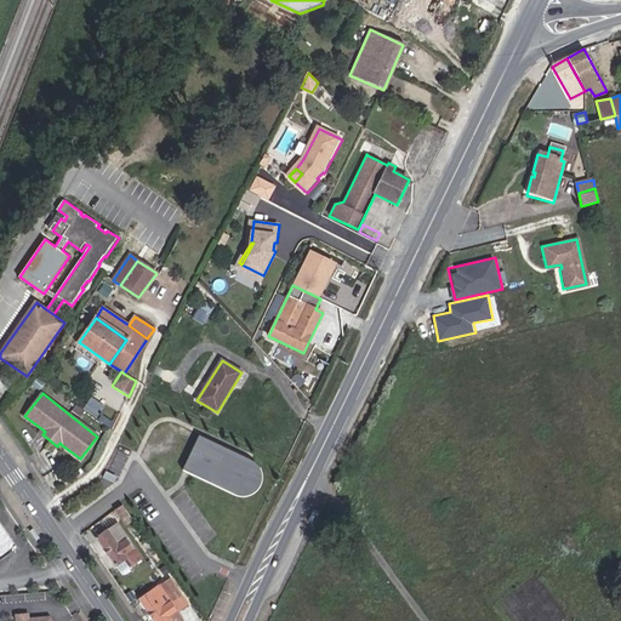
[(92,398),(87,406),(98,414),(104,404),(92,398)]
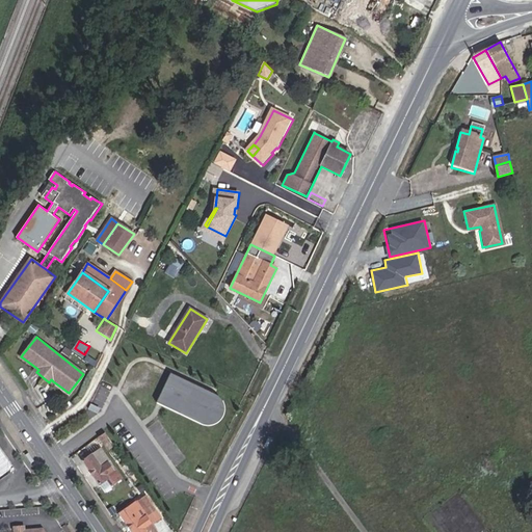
[(169,373),(156,402),(216,428),(229,399),(169,373)]
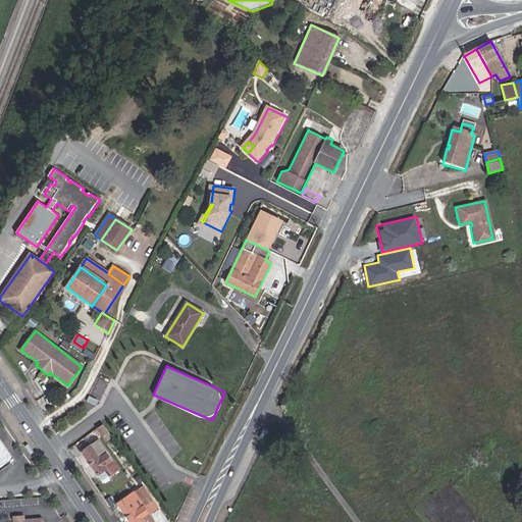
[(106,442),(112,437),(103,424),(96,429),(106,442)]
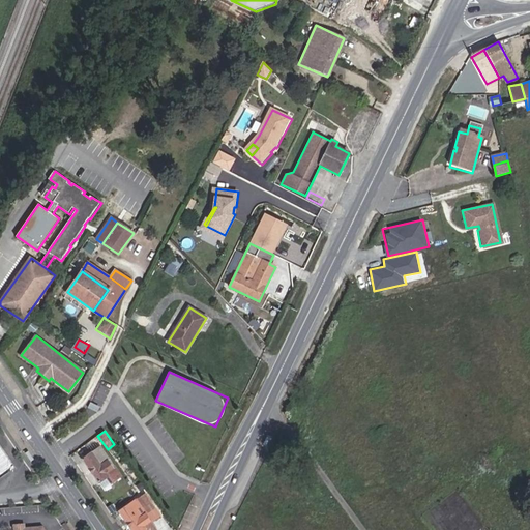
[(92,451),(87,443),(77,451),(98,482),(107,477),(111,483),(121,476),(114,466),(112,467),(106,460),(100,464),(97,461),(104,455),(96,447),(92,451)]
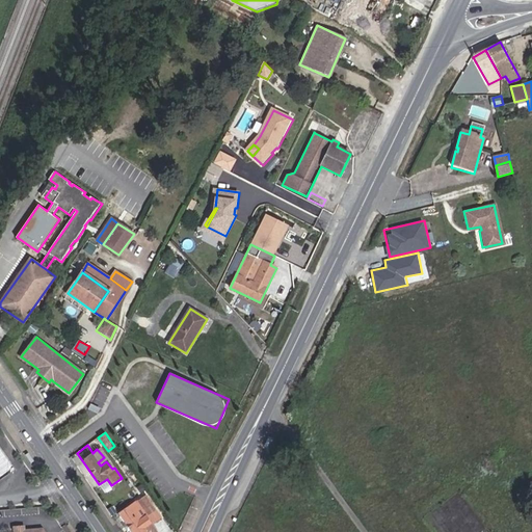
[(0,479),(16,469),(0,446),(0,479)]
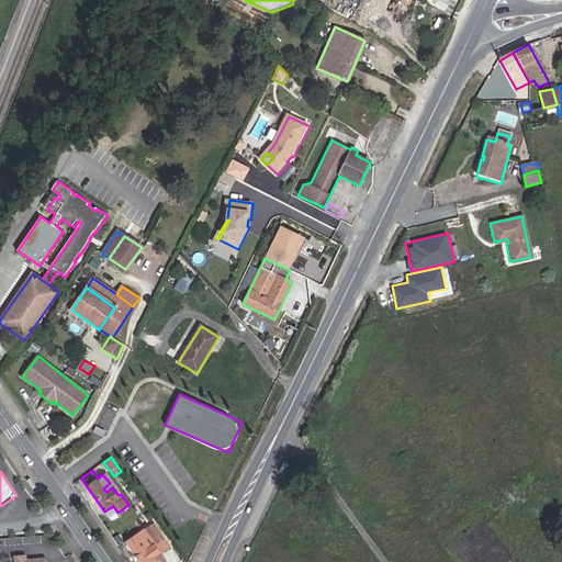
[(113,507),(105,512),(111,518),(117,514),(113,507)]
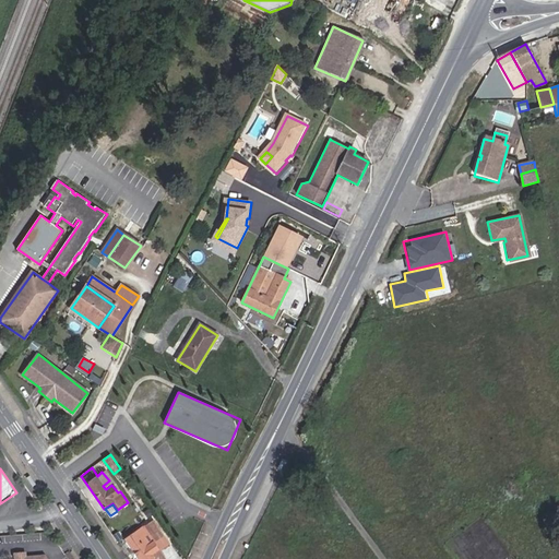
[(143,530),(142,527),(126,539),(138,558),(164,558),(153,543),(143,530)]
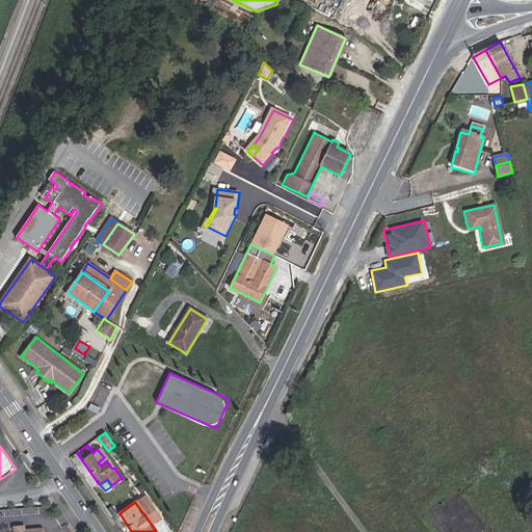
[(136,504),(145,516),(149,514),(139,502),(136,504)]
